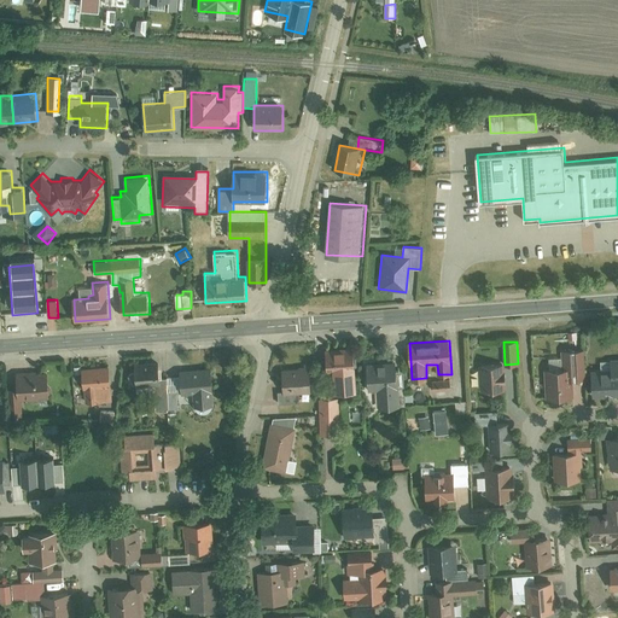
[(355,347),(326,348),(327,367),(334,367),(336,389),(357,388),(355,347)]
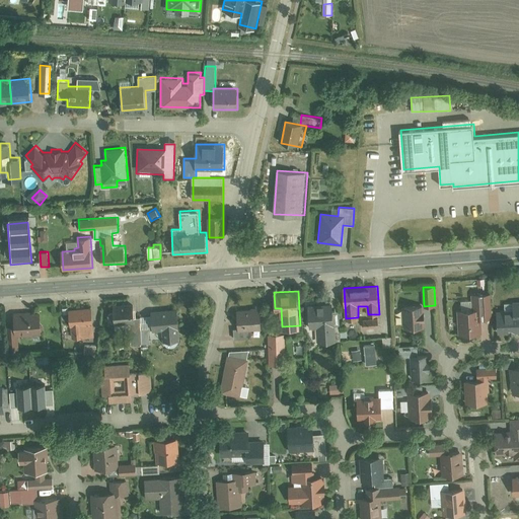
[(473,307),(457,308),(459,334),(482,332),(480,317),(493,317),(491,291),(472,293),(473,307)]
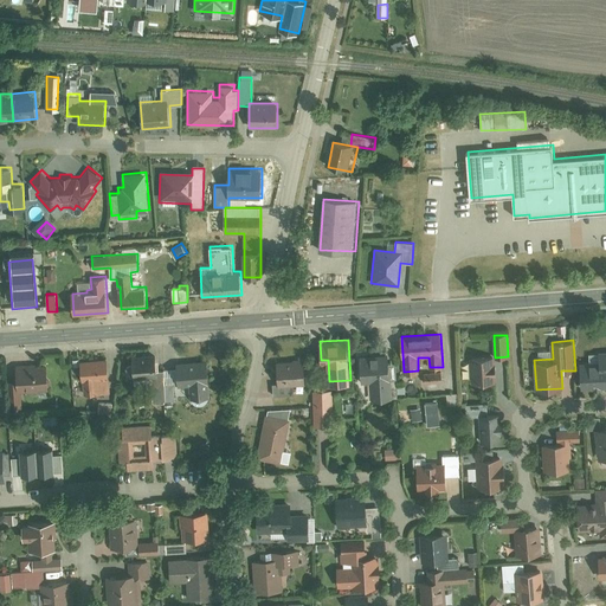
[(600,361),(581,362),(582,387),(605,385),(605,353),(600,354),(600,361)]
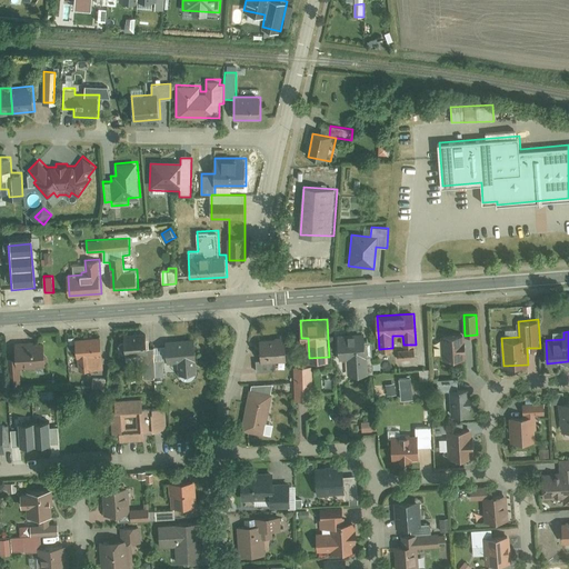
[(149,333),(125,335),(126,349),(143,348),(149,348),(149,333)]
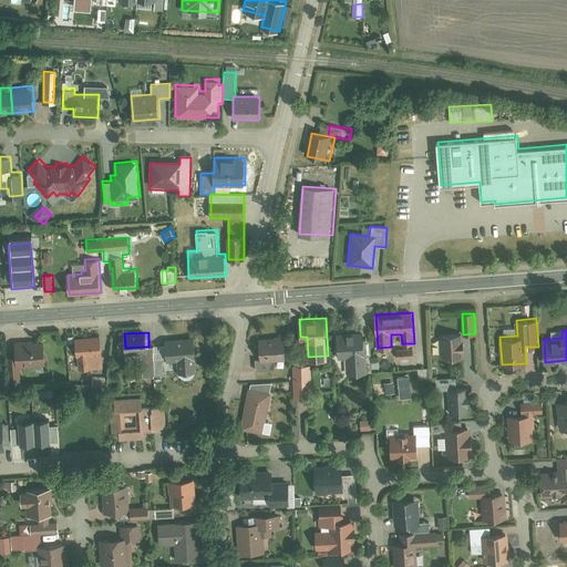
[(366,332),(337,333),(338,357),(348,357),(349,372),(368,372),(366,332)]
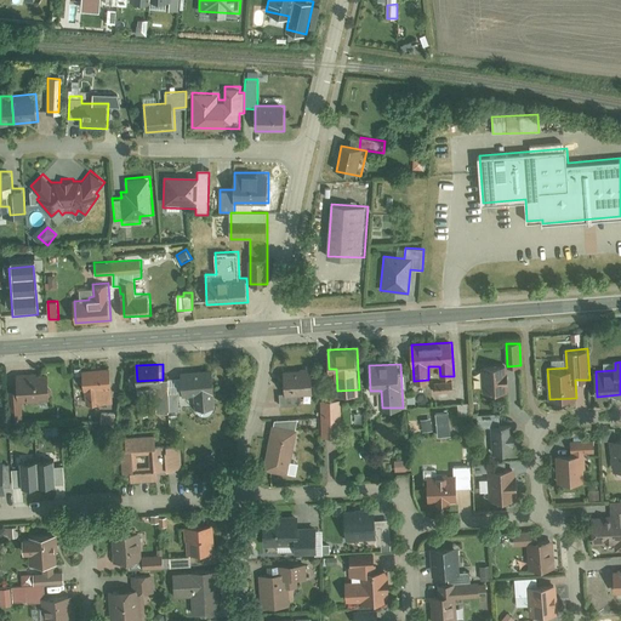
[(505,365),(483,365),(483,392),(508,392),(508,374),(505,374),(505,365)]
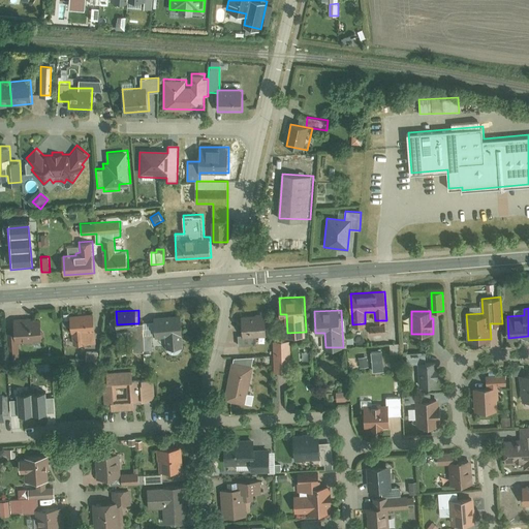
[(94,314),(70,315),(72,342),(96,340),(94,314)]
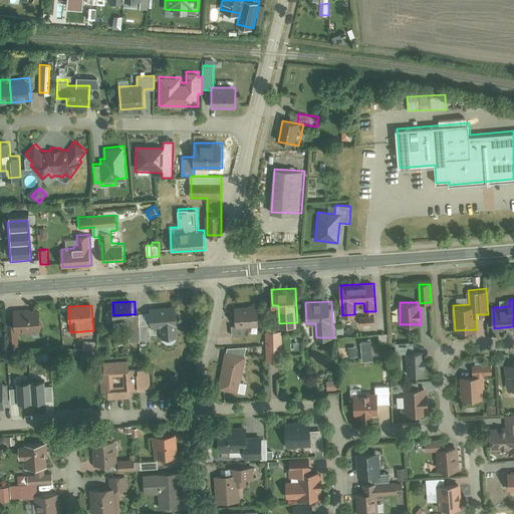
[(259,306),(236,307),(237,324),(237,326),(249,325),(260,325),(259,306)]
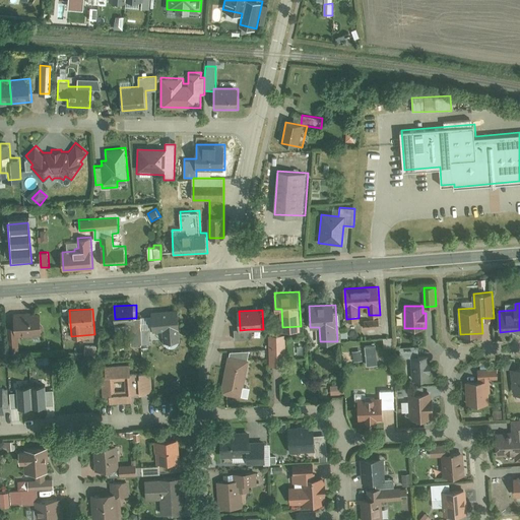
[(179,311),(152,312),(152,315),(153,329),(163,329),(164,342),(167,346),(172,347),(178,346),(181,341),(179,311)]
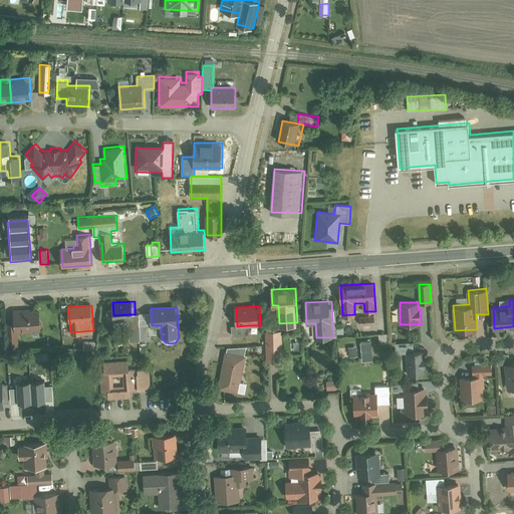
[(7,321),(9,347),(18,346),(17,331),(42,329),(40,308),(14,310),(15,320),(7,321)]
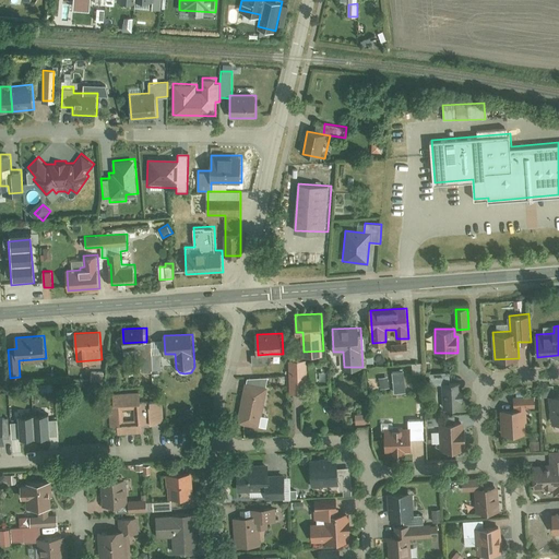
[(165,354),(164,339),(151,340),(151,342),(151,371),(161,371),(161,354),(165,354)]
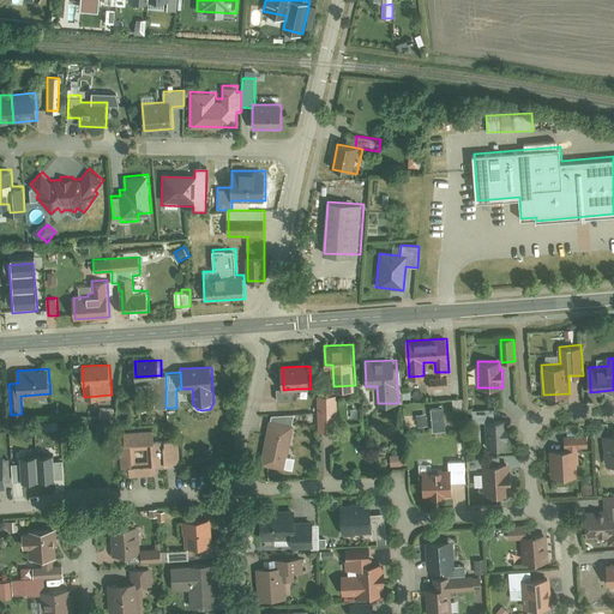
[(166,375),(161,375),(155,375),(155,408),(166,408),(166,375)]
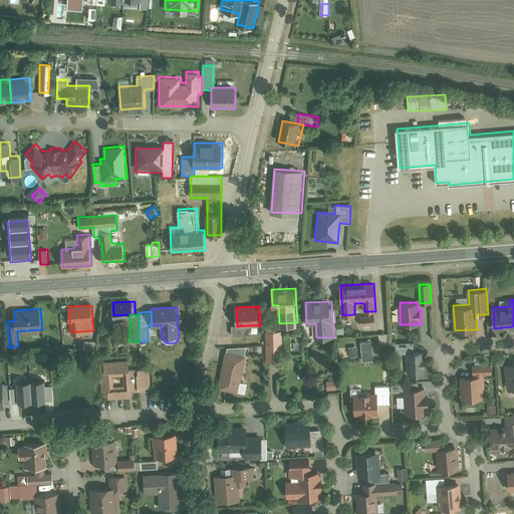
[(237,326),(237,324),(232,324),(232,334),(249,333),(249,325),(237,326)]
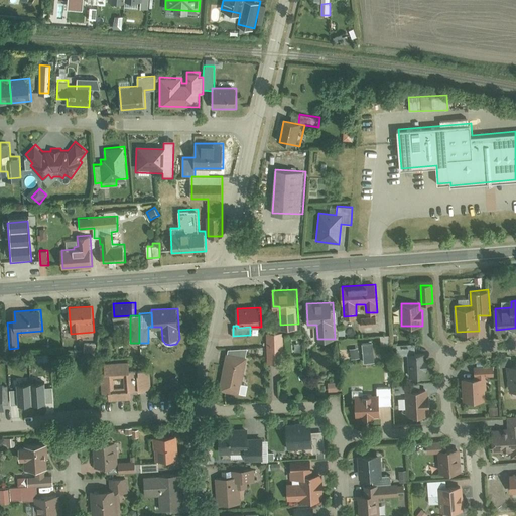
[(283,332),(268,332),(269,362),(284,362),(283,332)]
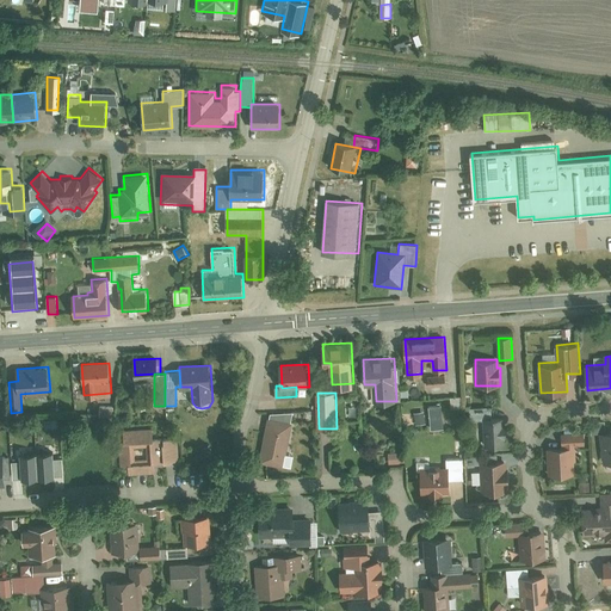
[(444,403),(430,405),(431,429),(445,427),(444,403)]
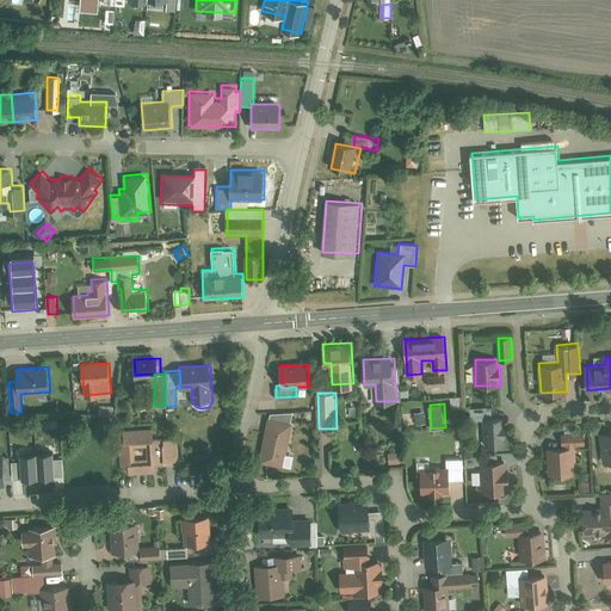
[(112,406),(99,406),(100,423),(112,423),(112,406)]
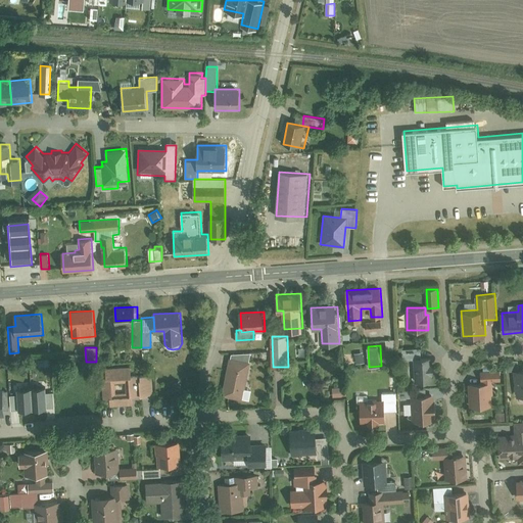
[(421,347),(402,348),(403,359),(413,359),(414,381),(432,380),(431,355),(422,355),(421,347)]
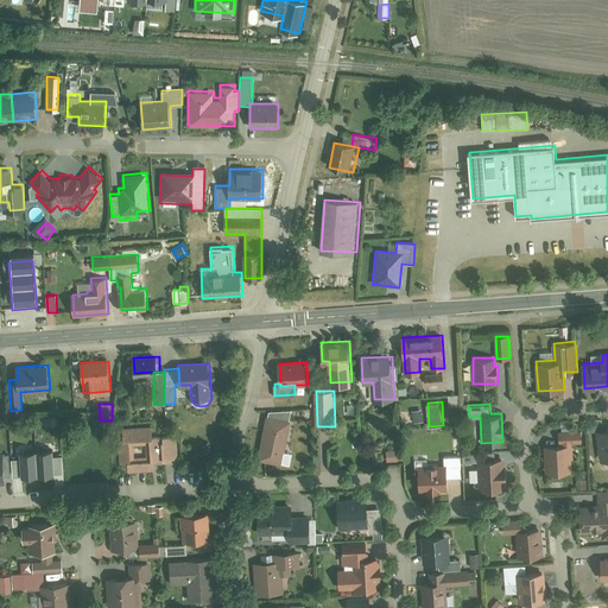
[(270,411),(268,417),(290,420),(291,410),(270,411)]
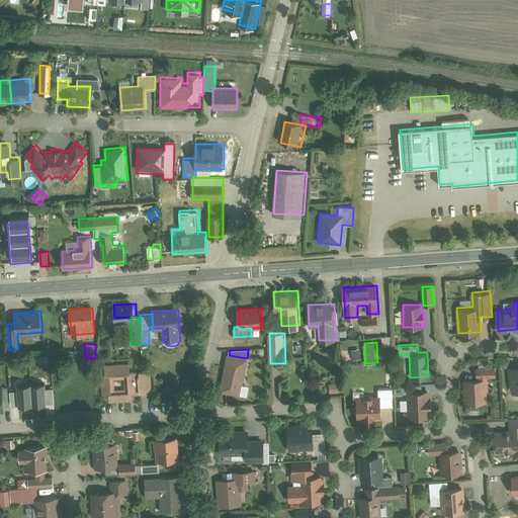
[(226,355),(220,393),(241,396),(243,382),(245,383),(249,359),(247,358),(229,355),(226,355)]
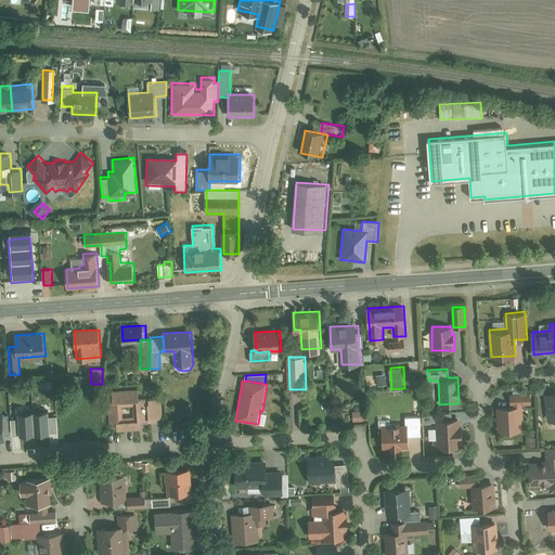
[(537,394),(545,392),(545,391),(551,391),(550,382),(537,383),(537,394)]
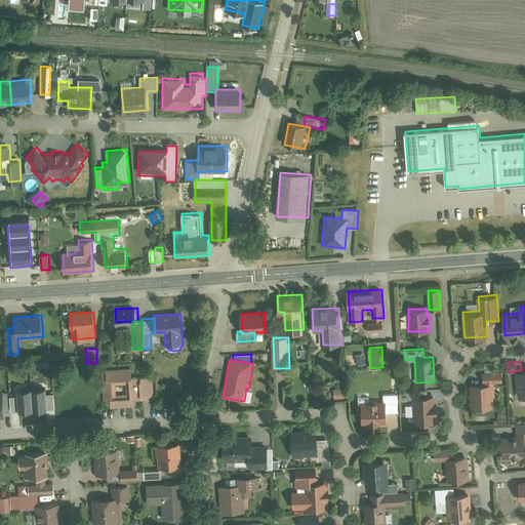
[(153,397),(152,375),(131,377),(130,368),(99,370),(103,410),(133,407),(132,399),(153,397)]
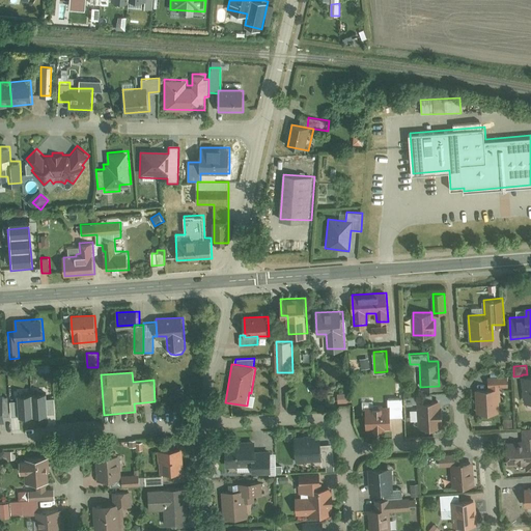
[(530,373),(527,374),(522,374),(522,375),(525,401),(530,399),(530,373)]
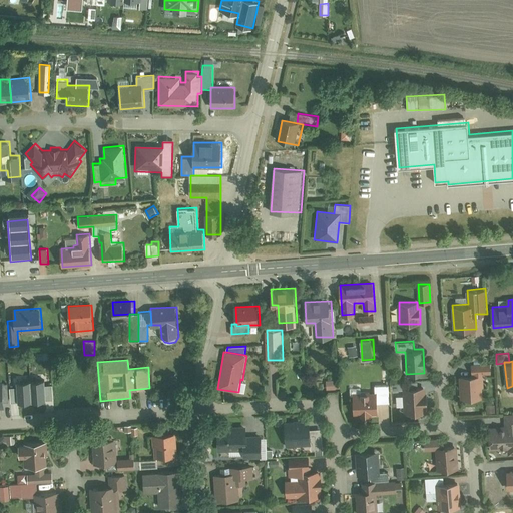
[(471,364),(472,374),(482,374),(492,373),(492,363),(471,364)]
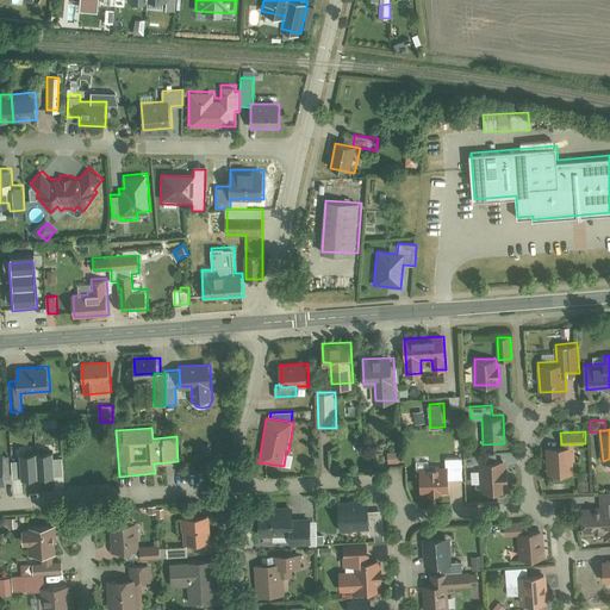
[(446,456),(446,464),(446,466),(449,466),(449,479),(464,478),(462,441),(455,441),(455,456),(446,456)]
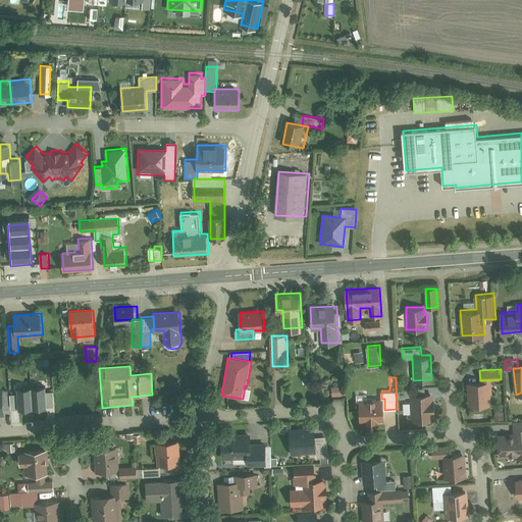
[(480,380),(467,381),(468,405),(491,404),(490,380),(480,380)]
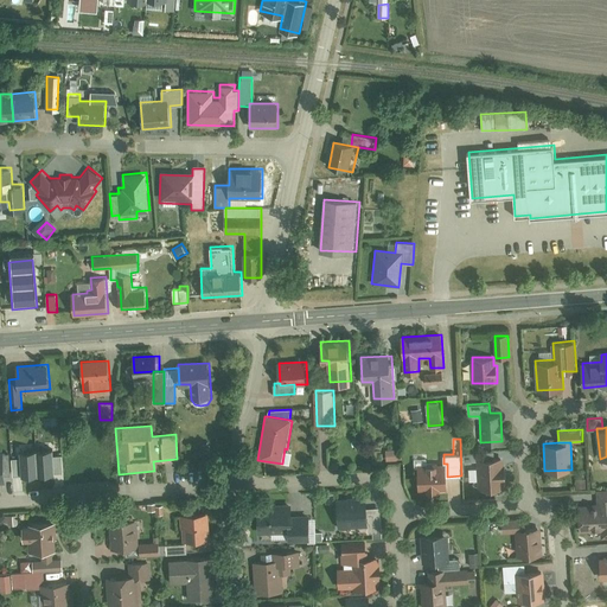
[(477,458),(480,458),(480,448),(465,449),(465,460),(477,460),(477,458)]
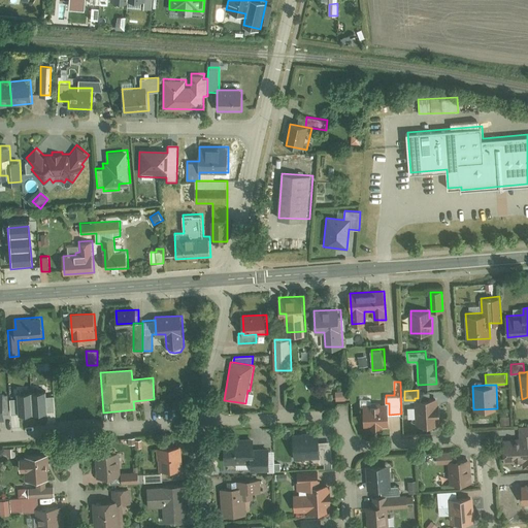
[(418,398),(415,398),(415,400),(416,425),(440,424),(439,397),(418,398)]
